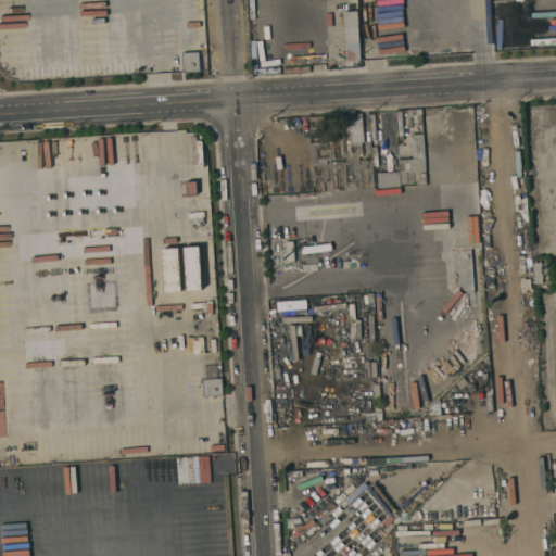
[(353,0),(355,29),(342,30),(339,0),(353,0)]
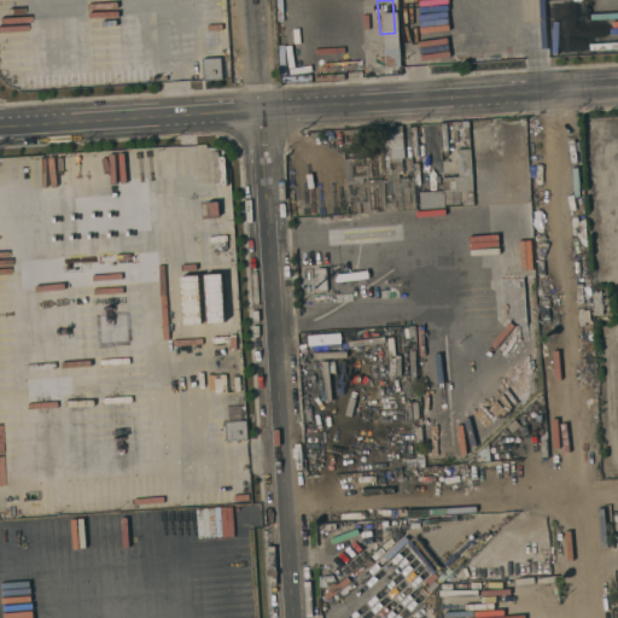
[(231,57),(232,79),(204,80),(203,59),(231,57)]
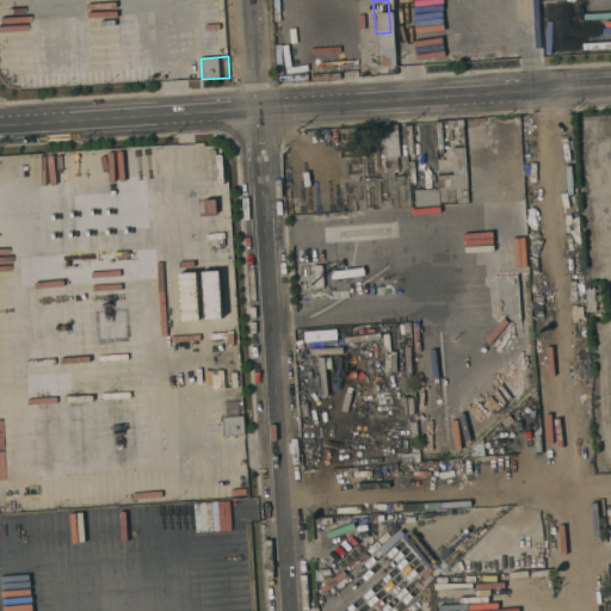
[(463,119),(464,137),(458,137),(458,125),(448,127),(448,121),(463,119)]
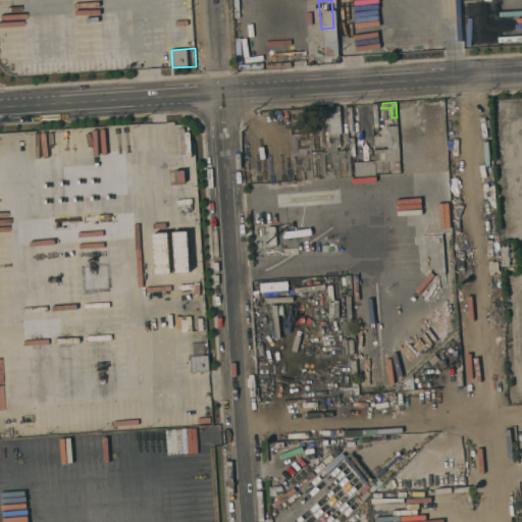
[(303,108),(304,126),(293,126),(292,109),(303,108)]
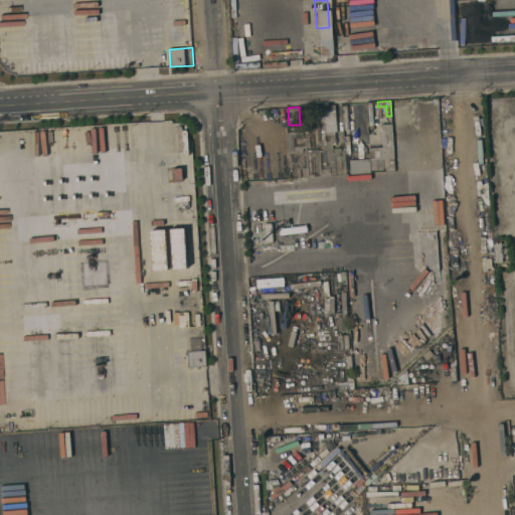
[(314,131),(322,131),(321,111),(336,110),(337,133),(335,133),(336,145),(319,146),(319,147),(315,147),(314,131)]
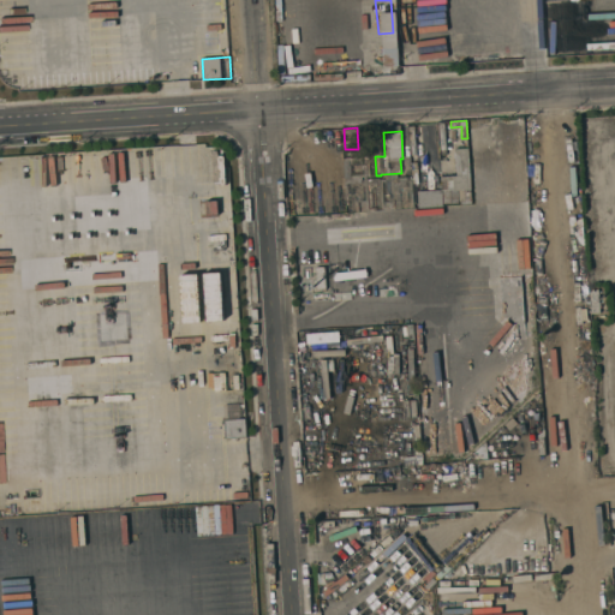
[(443,189),(442,175),(458,175),(455,149),(470,148),(472,189),(471,190),(471,199),(458,201),(459,203),(445,204),(443,189)]
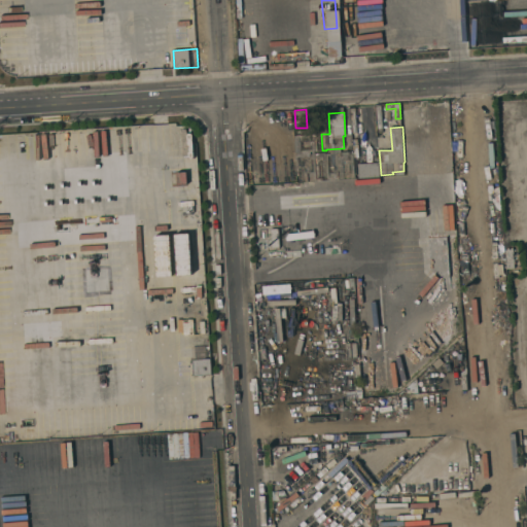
[(324,180),(315,181),(315,180),(299,181),(295,134),(317,133),(317,136),(320,136),(320,135),(321,134),(322,150),(315,151),(315,153),(322,153),(324,180)]
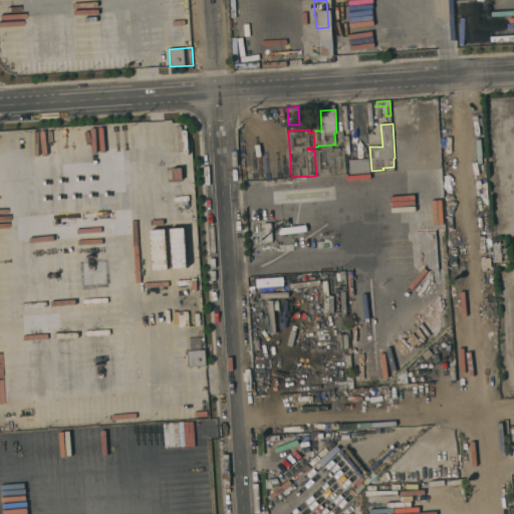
[(322,149),(324,148),(324,149),(344,148),(346,173),(330,174),(330,175),(316,176),(314,150),(322,149)]
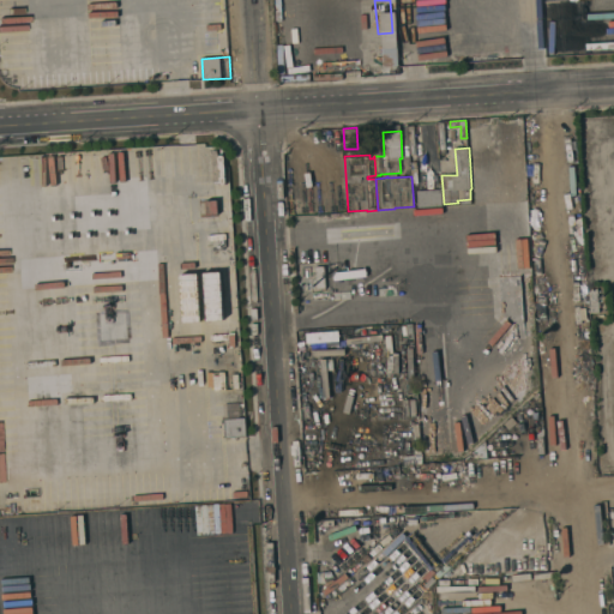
[(444,204),(443,204),(443,206),(419,208),(417,191),(443,188),(444,204)]
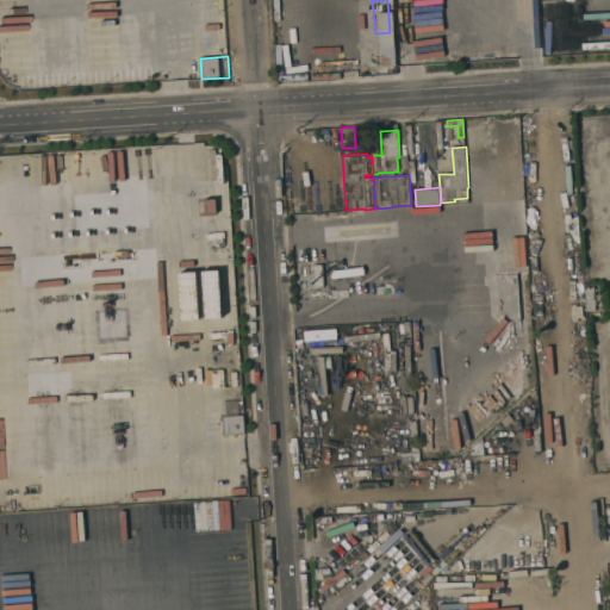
[(323,265),(324,286),(316,286),(313,265),(323,265)]
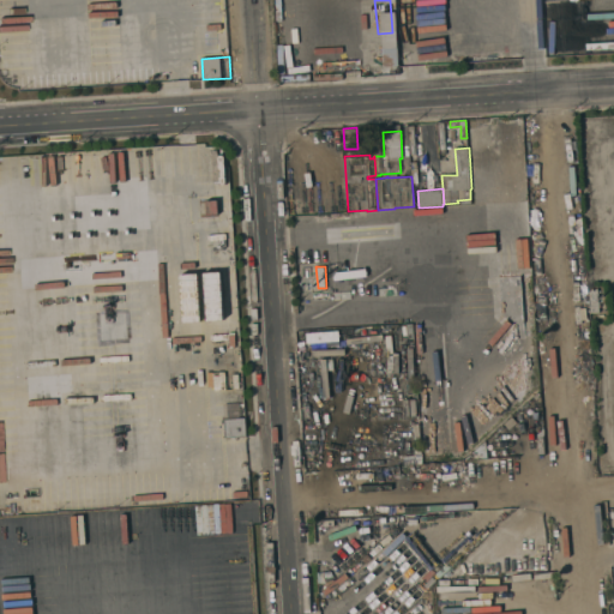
[(590,292),(590,288),(594,288),(594,290),(595,290),(595,288),(597,288),(600,313),(591,313),(590,292)]
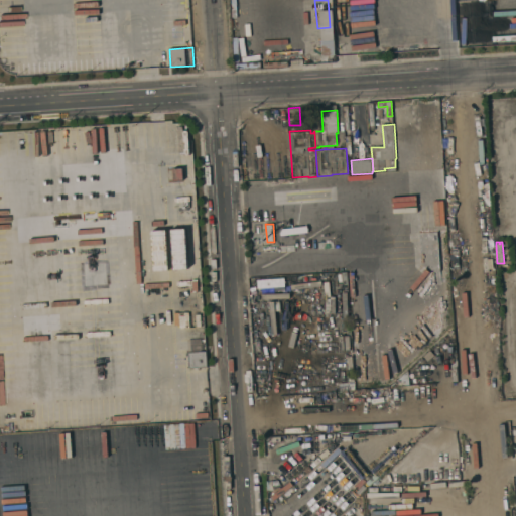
[(206,351),(208,367),(189,368),(188,353),(206,351)]
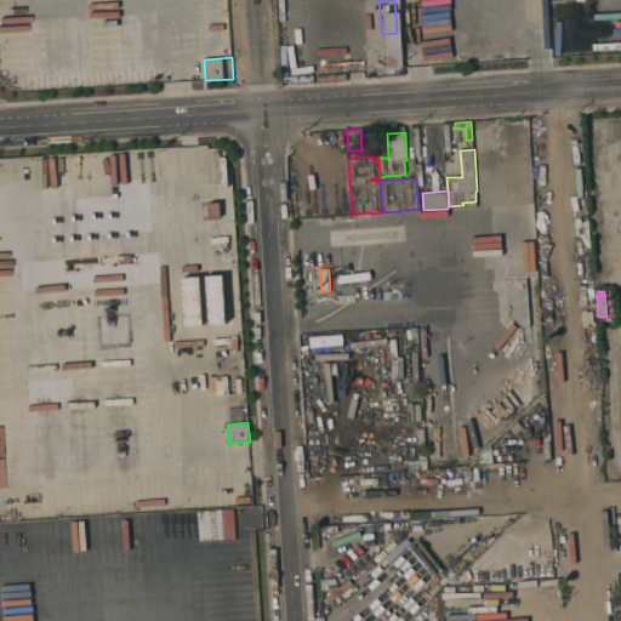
[(198,525),(224,524),(224,527),(234,525),(233,510),(197,512),(198,525)]
